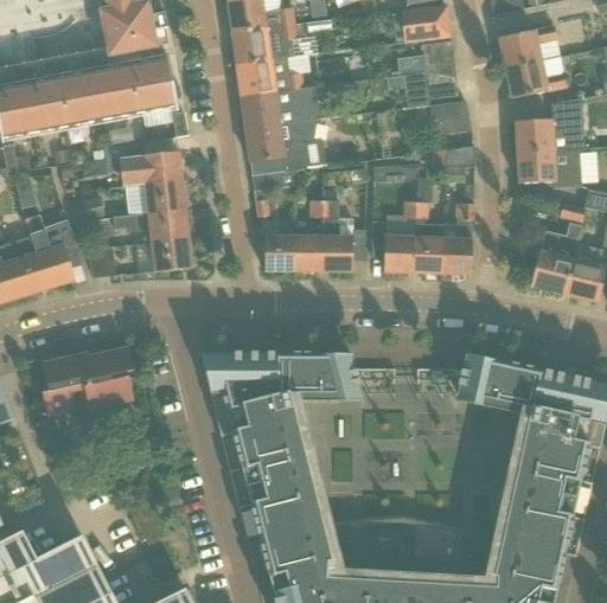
[(166,26),(166,20),(164,11),(151,13),(148,0),(133,4),(132,0),(98,0),(108,55),(157,46),(153,30),(166,26)]
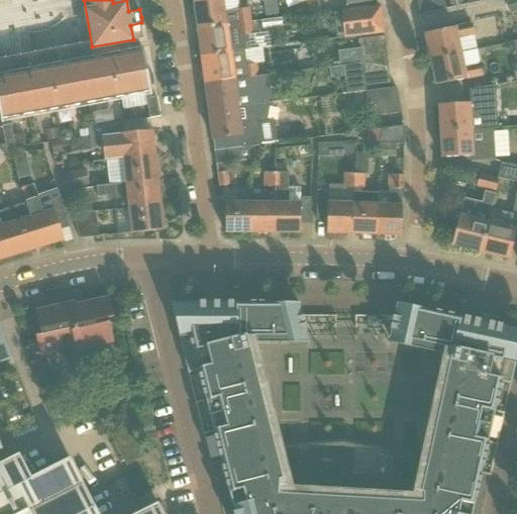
[(193,0),(195,14),(197,27),(226,23),(250,20),(249,7),(235,8),(224,10),(222,0),(193,0)]
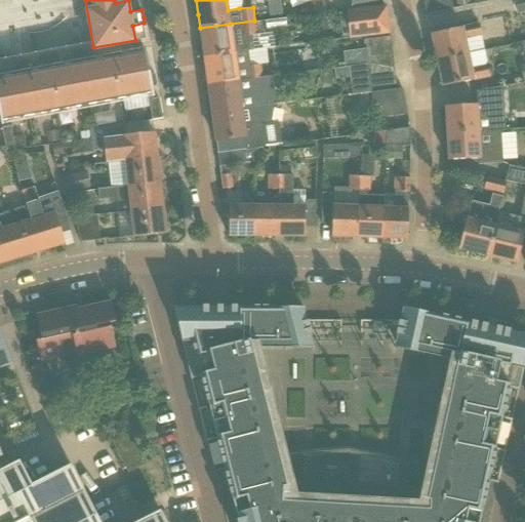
[(268,0),(270,14),(282,12),(280,0),(268,0)]
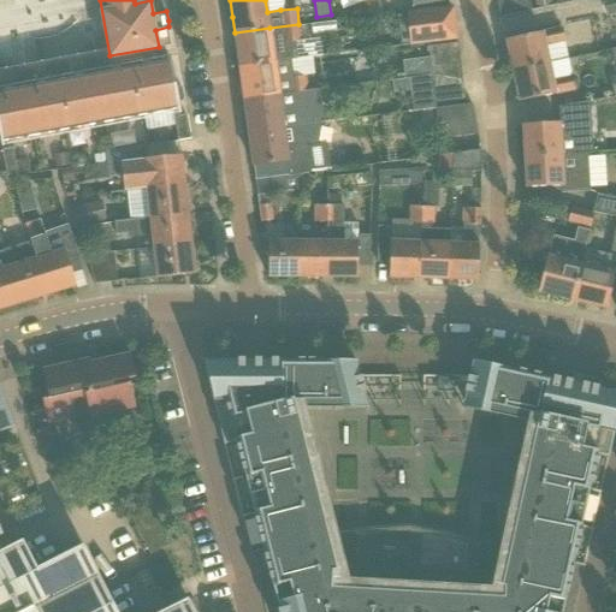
[(377,13),(375,0),(360,0),(362,16),(377,13)]
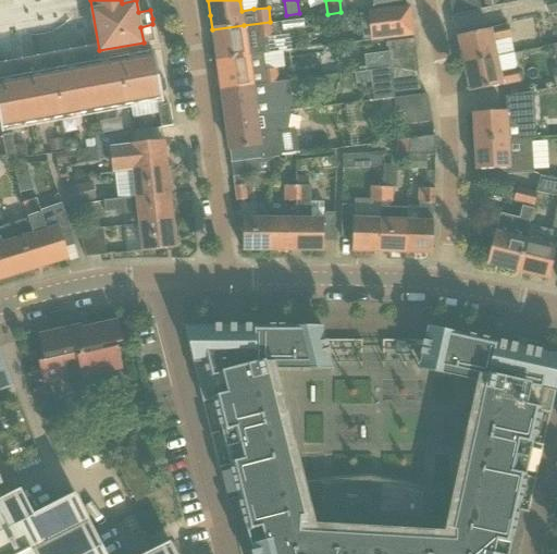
[(449,0),(453,13),(481,8),(479,0),(449,0)]
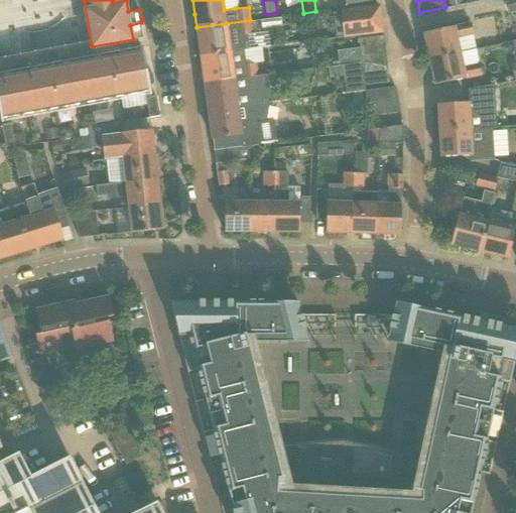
[(507,0),(509,11),(515,9),(515,0),(507,0)]
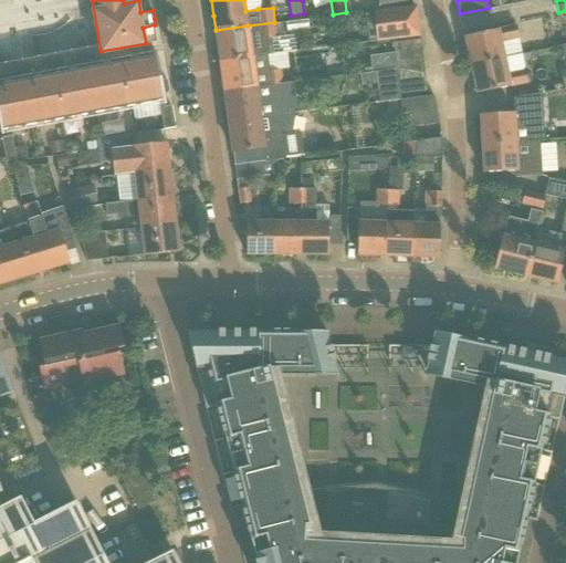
[(419,33),(416,6),(389,8),(392,37),(419,33)]
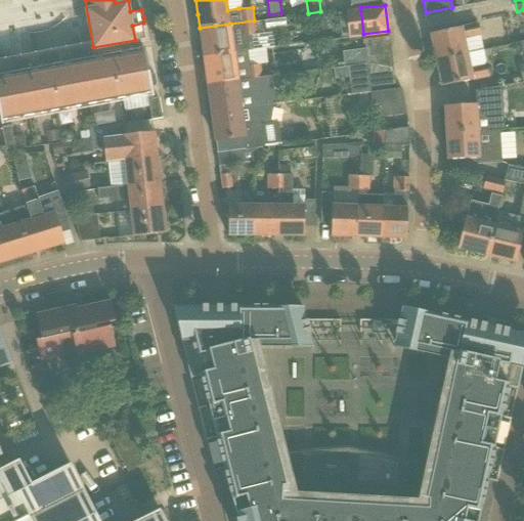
[(229,24),(200,28),(202,39),(204,55),(233,51),(248,49),(254,48),(252,33),(255,33),(254,20),(229,24)]
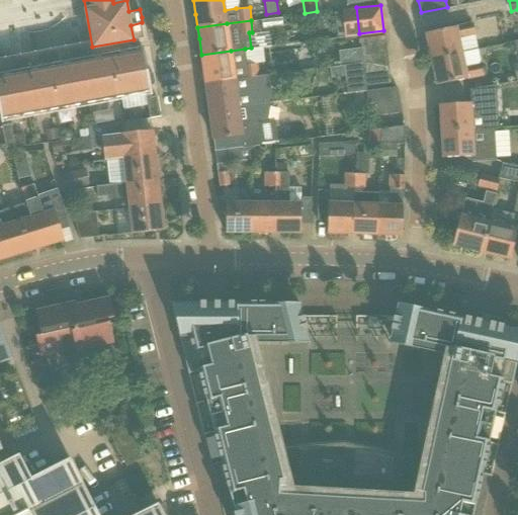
[(425,32),(430,58),(461,51),(458,36),(475,32),(472,22),(425,32)]
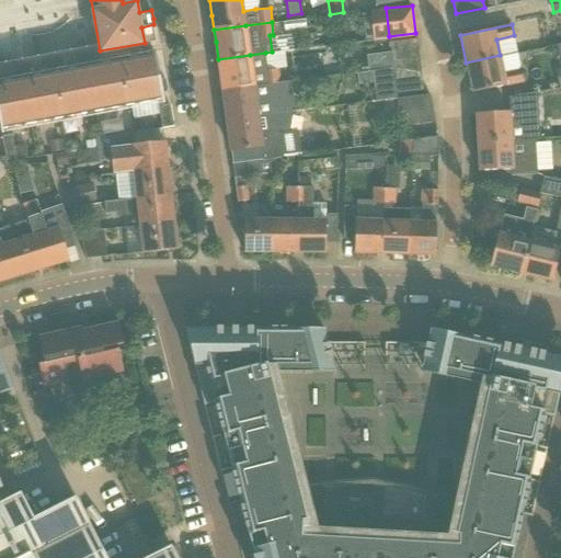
[(416,37),(390,41),(391,50),(391,54),(419,50),(416,37)]
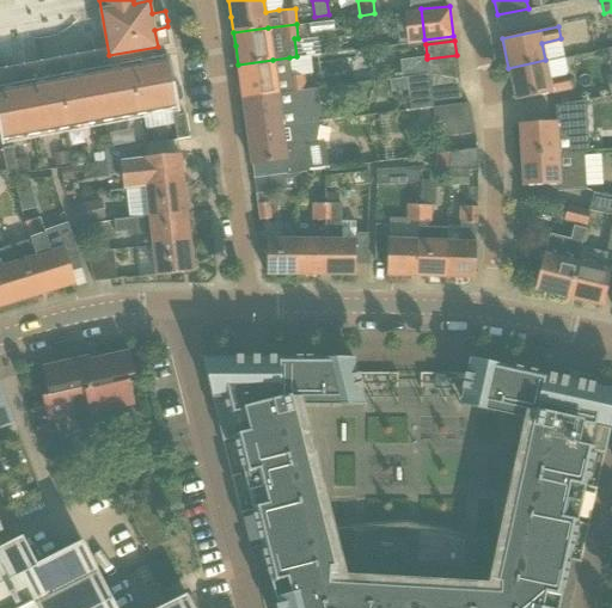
[(427,55),(418,56),(421,74),(429,73),(429,72),(427,59),(427,55)]
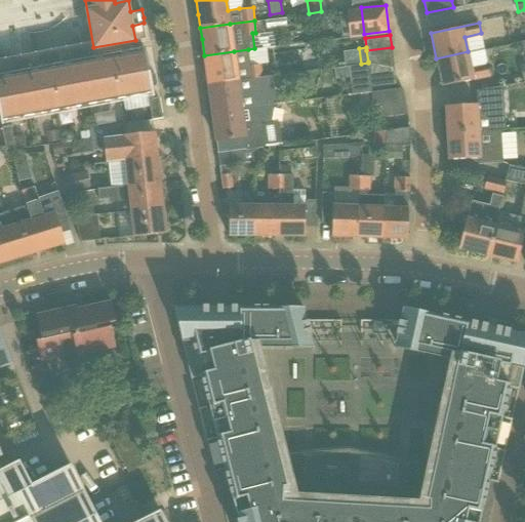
[(392,47),(366,50),(368,62),(393,58),(392,47)]
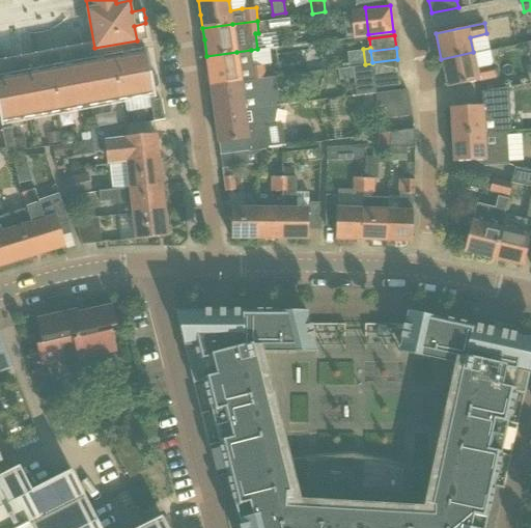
[(236,52),(206,56),(208,72),(211,84),(266,76),(263,63),(253,64),(251,50),(236,52)]
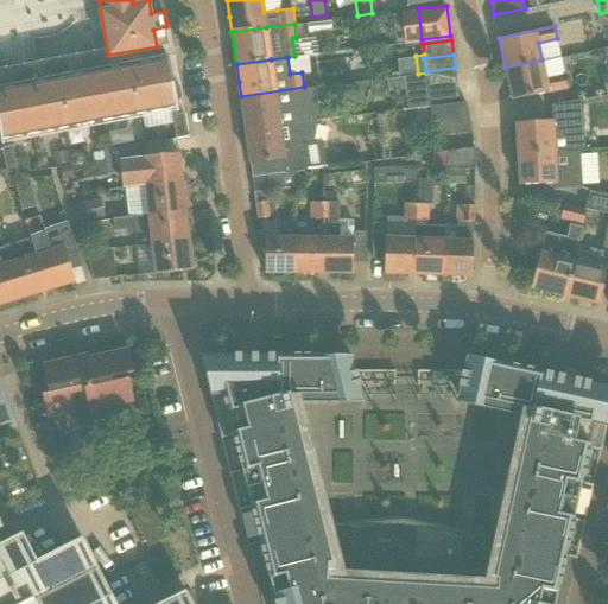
[(169,58),(133,64),(143,112),(170,107),(171,113),(176,113),(175,106),(177,106),(176,99),(181,97),(178,83),(173,84),(169,58)]
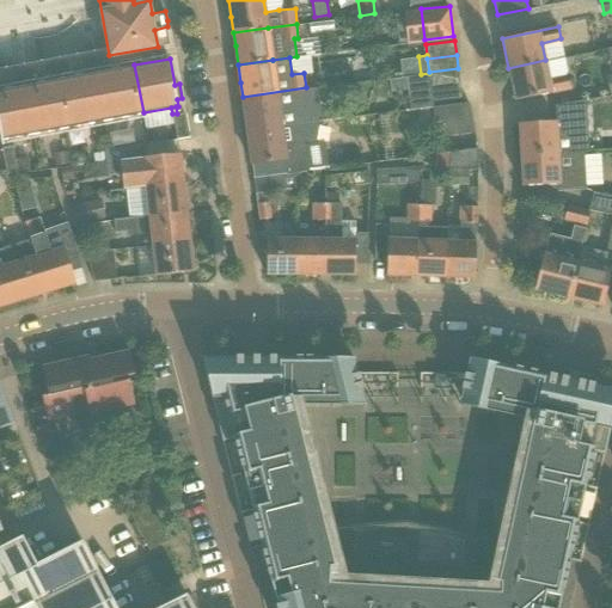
[(549,78),(545,60),(508,68),(515,99),(571,86),(568,74),(549,78)]
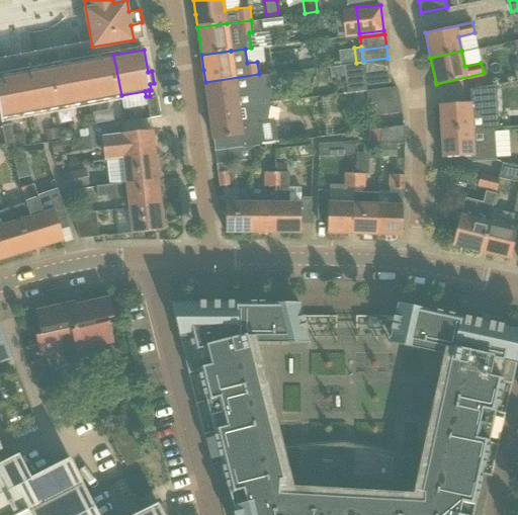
[(113,55),(82,61),(89,101),(121,95),(113,55)]
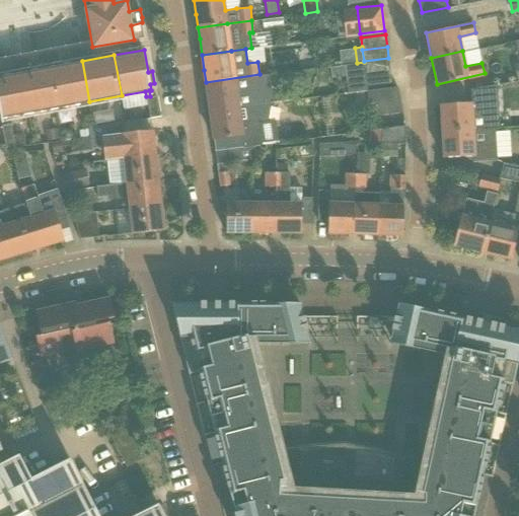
[(388,58),(364,61),(364,62),(365,73),(390,70),(388,58)]
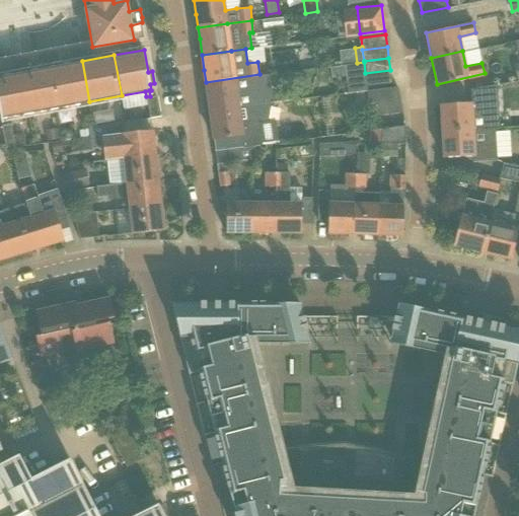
[(82,61),(48,67),(56,107),(89,101),(82,61)]
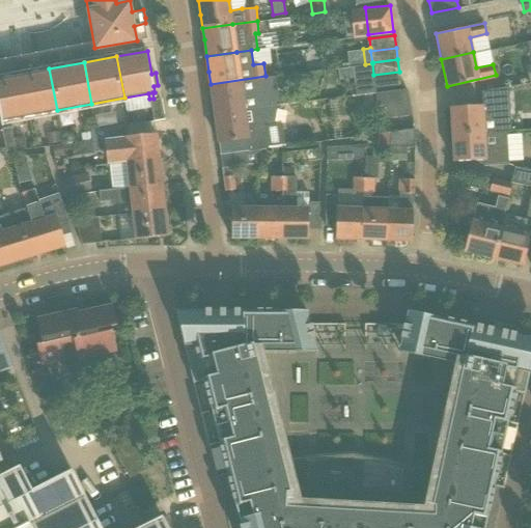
[(49,68),(21,74),(28,115),(57,110),(49,68)]
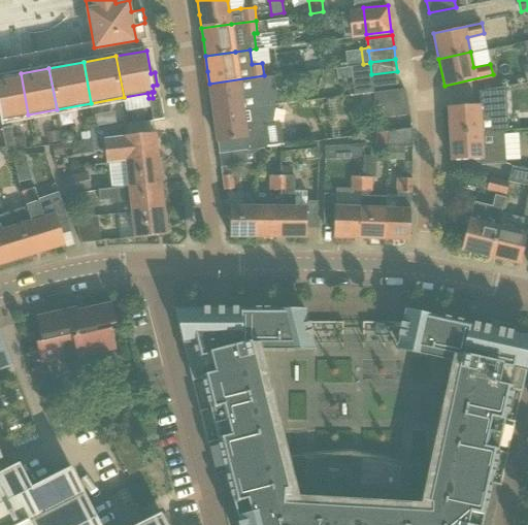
[(397,71),(371,74),(372,87),(398,84),(397,71)]
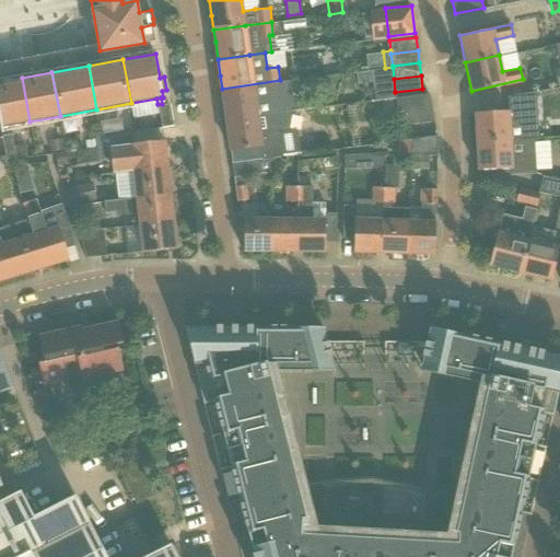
[(0,127),(30,122),(22,78),(0,82),(0,127)]
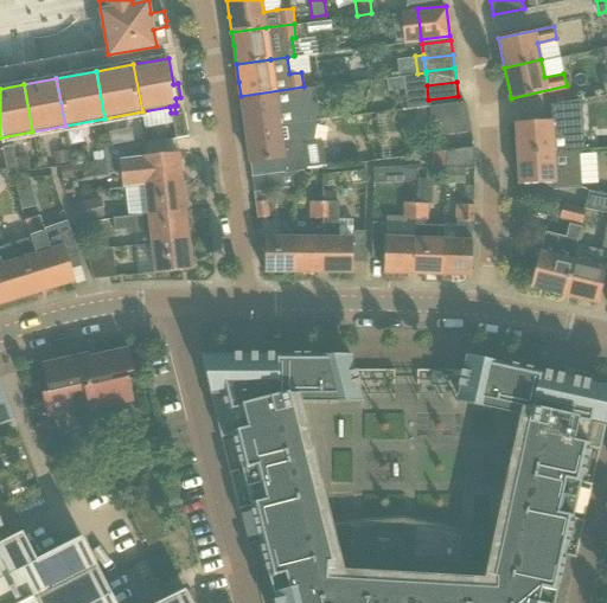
[(304,87),(241,96),(242,110),(244,128),(317,119),(317,117),(318,117),(317,106),(314,85),(304,87)]
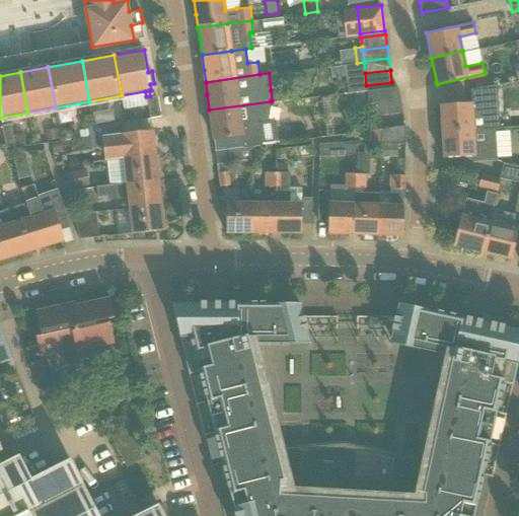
[(368,102),(393,99),(391,86),(367,89),(368,102)]
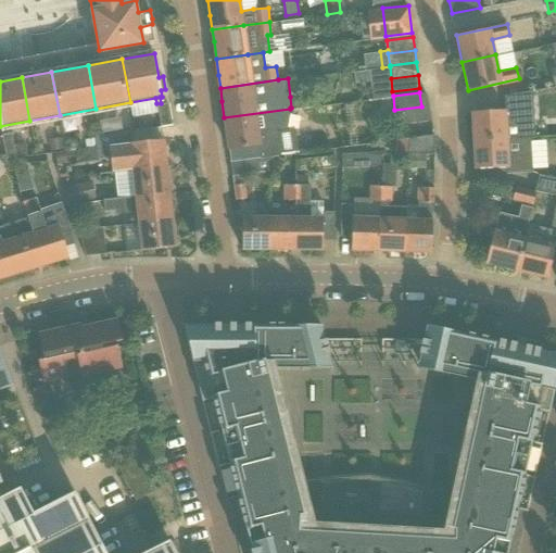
[(161,103),(156,103),(161,125),(172,123),(168,101),(161,103)]
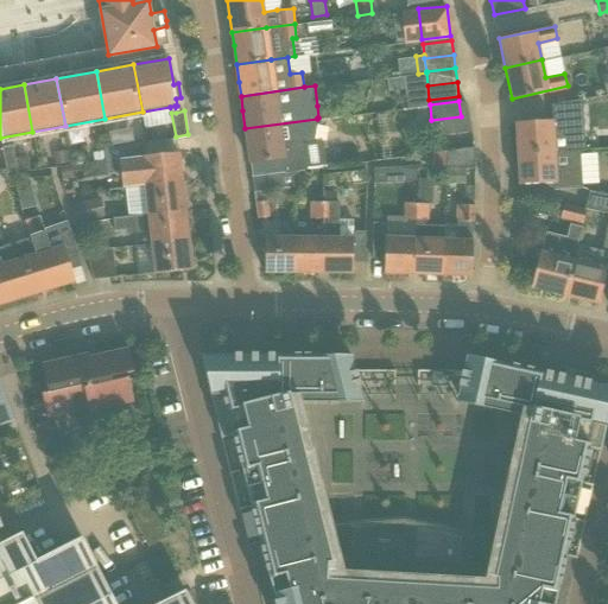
[(515,121),(517,152),(580,148),(584,148),(583,118),(515,121)]
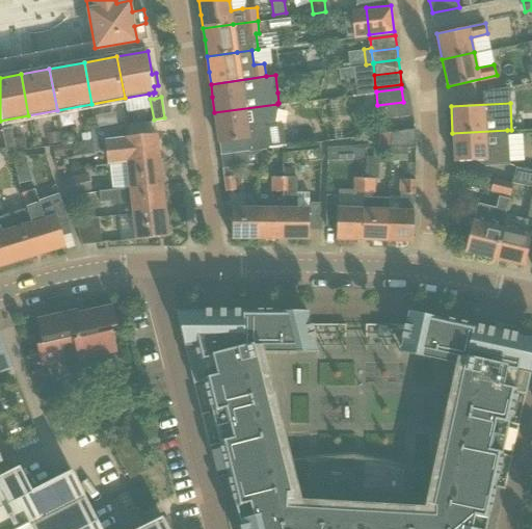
[(277,104),(214,112),(217,128),(218,141),(224,140),(227,153),(244,151),(249,150),(255,150),(269,148),(268,146),(285,143),(282,122),(274,123),(277,104)]
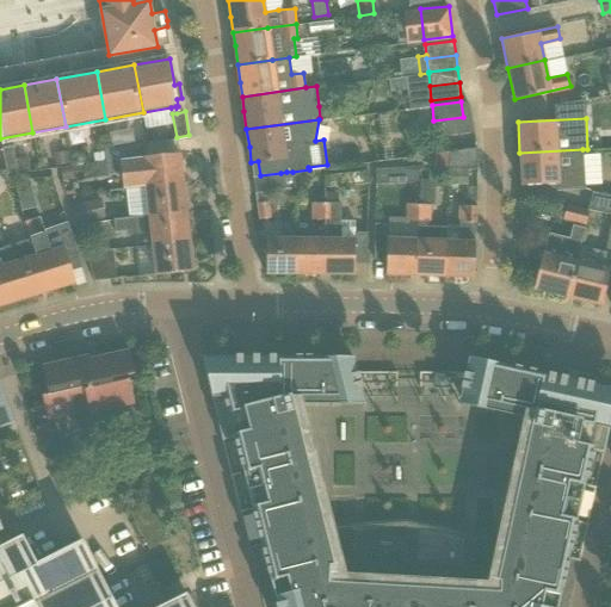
[(12,144),(1,147),(5,172),(16,169),(30,168),(28,155),(16,158),(13,144),(12,144)]
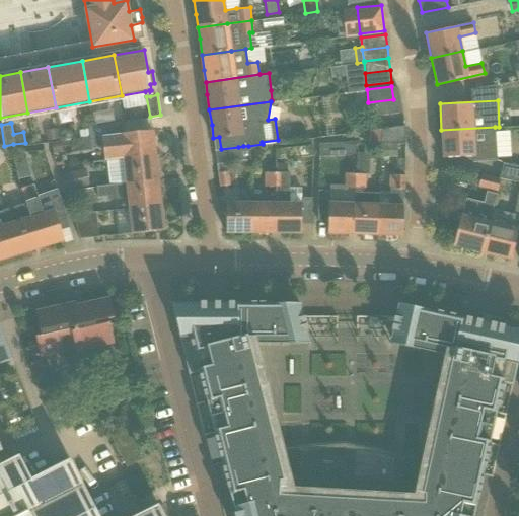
[(97,125),(89,126),(89,128),(90,136),(91,146),(105,144),(106,159),(124,158),(155,154),(153,129),(114,134),(113,123),(96,125),(97,125)]
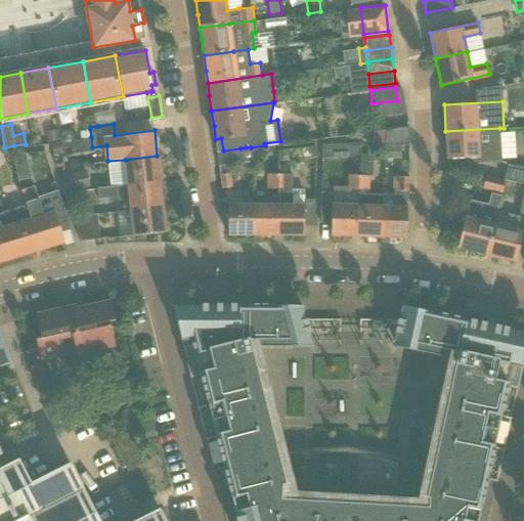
[(409,126),(384,129),(385,144),(409,144),(409,126)]
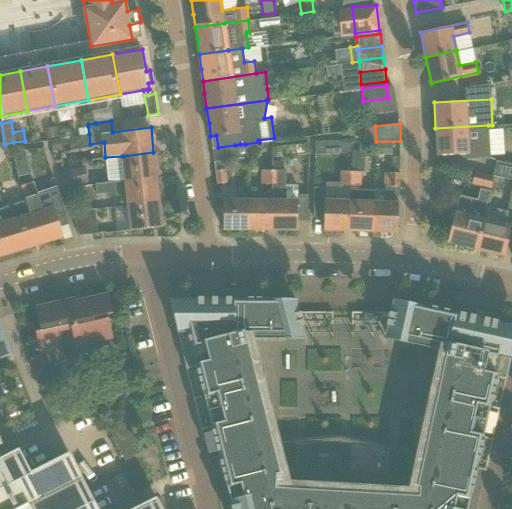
[(45,127),(46,138),(58,136),(56,125),(45,127)]
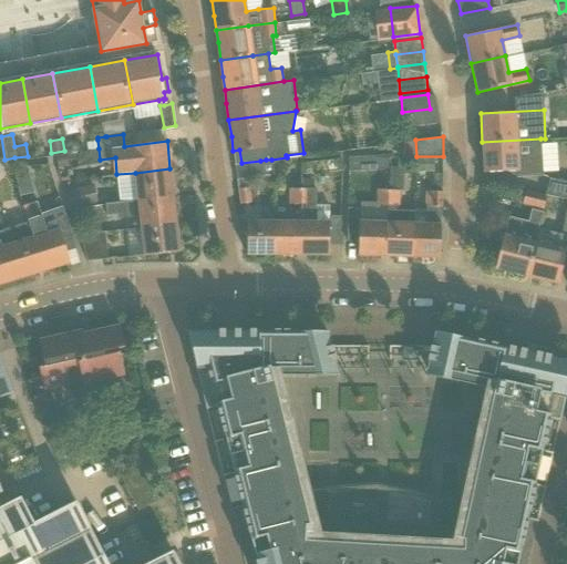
[(542,174),(540,139),(482,142),(484,171),(516,168),(516,175),(542,174)]
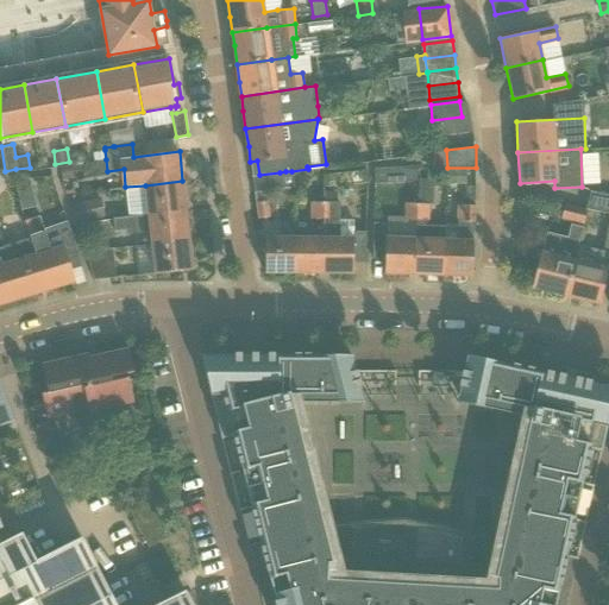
[(105,150),(93,151),(94,161),(106,159),(105,150)]
